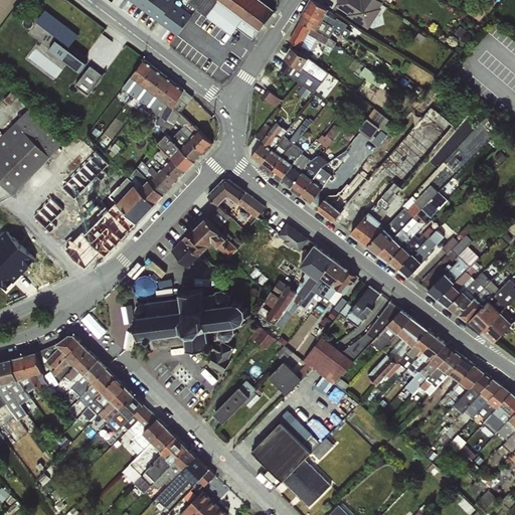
[(131,0),(182,34),(196,14),(176,0),(131,0)]
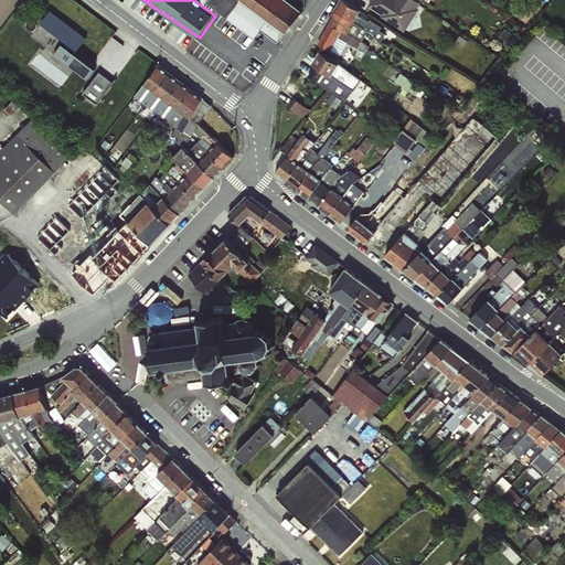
[(290,33),(308,8),(296,0),(209,0),(209,2),(257,36),(264,28),(280,40),(287,30),(290,33)]
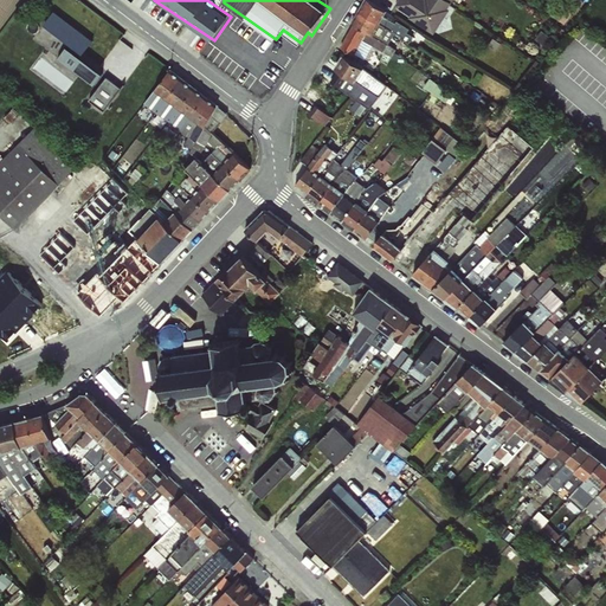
[(378,0),(366,0),(345,46),(360,53),(367,38),(374,42),(391,6),(378,0)]
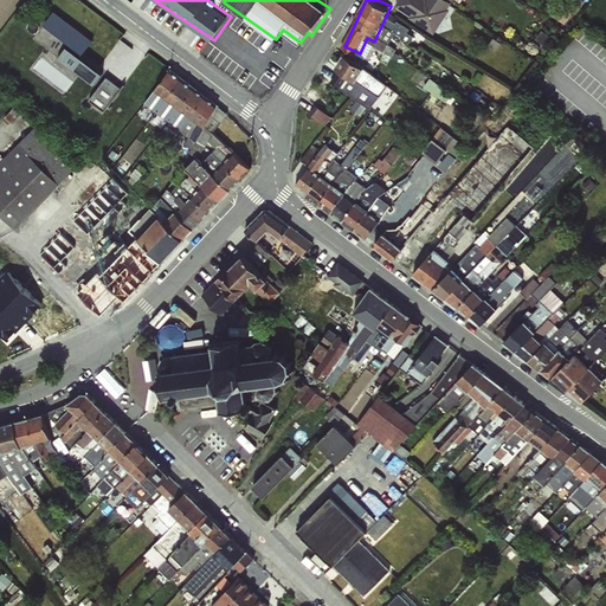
[(400,0),(397,6),(438,31),(457,0),(400,0)]
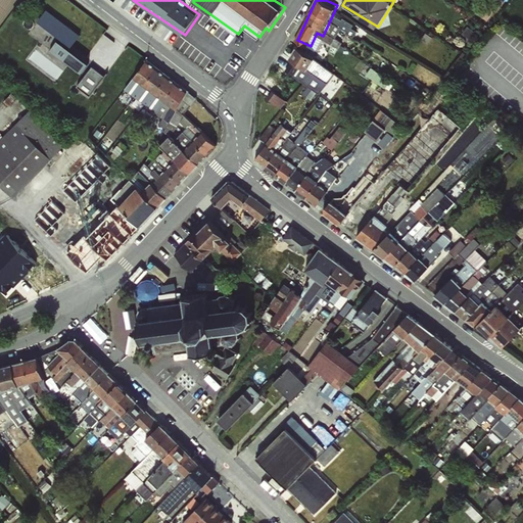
[(42,17),(76,44),(84,34),(50,8),(42,17)]
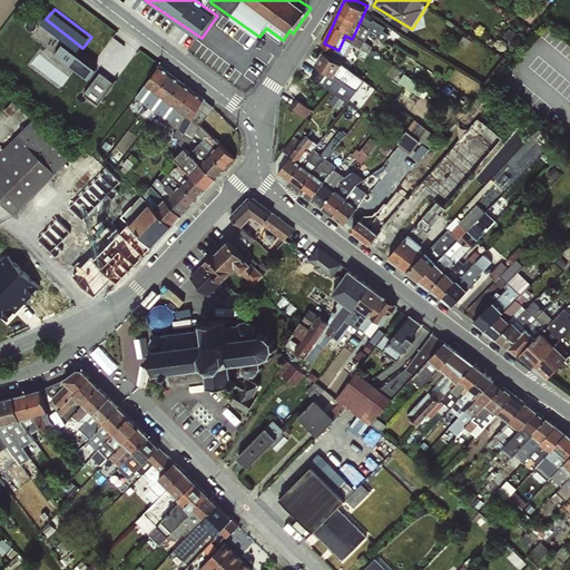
[(66,41),(57,56),(92,78),(101,64),(66,41)]
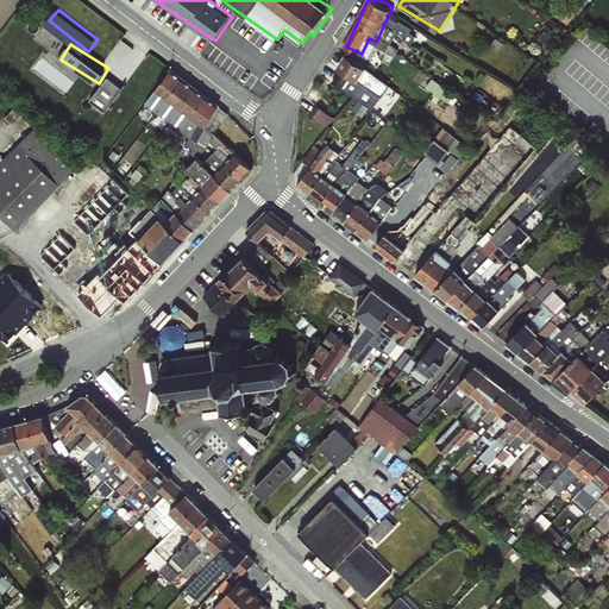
[(377,106),(393,79),(351,55),(334,82),(377,106)]
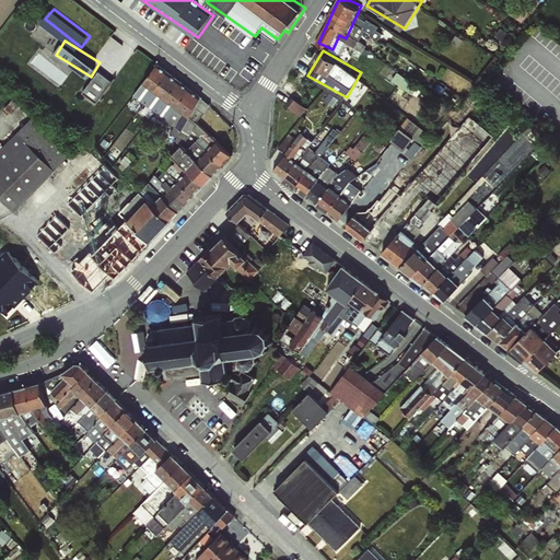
[(142,83),(154,92),(168,72),(158,63),(142,83)]
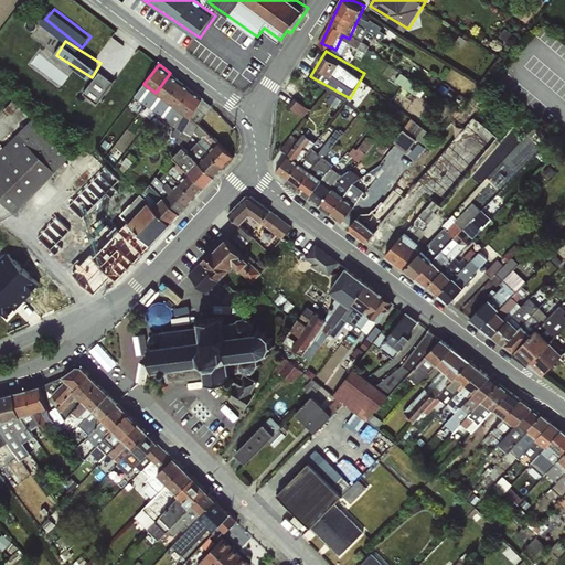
[(100,100),(114,77),(100,70),(87,93),(100,100)]
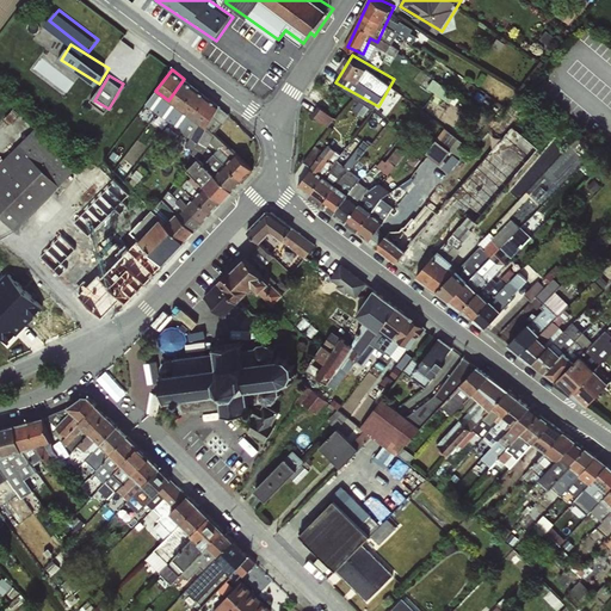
[(184,79),(168,100),(168,102),(180,109),(180,110),(196,88),(184,79)]
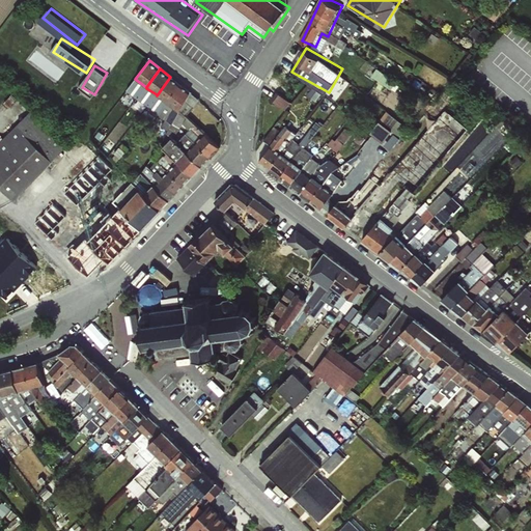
[(170,77),(157,95),(166,103),(180,84),(170,77)]
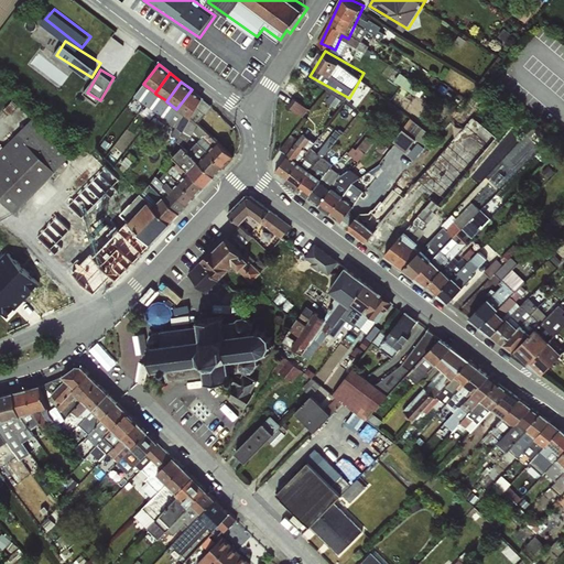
[(155,93),(143,84),(134,96),(127,106),(132,110),(140,100),(147,105),(155,93)]
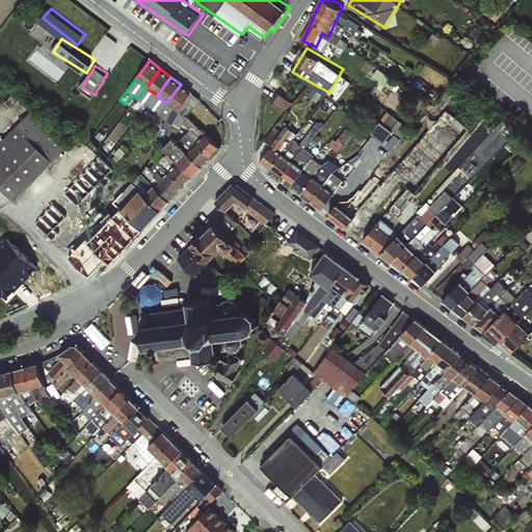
[(181,84),(166,103),(173,107),(179,112),(180,110),(191,92),(181,84)]
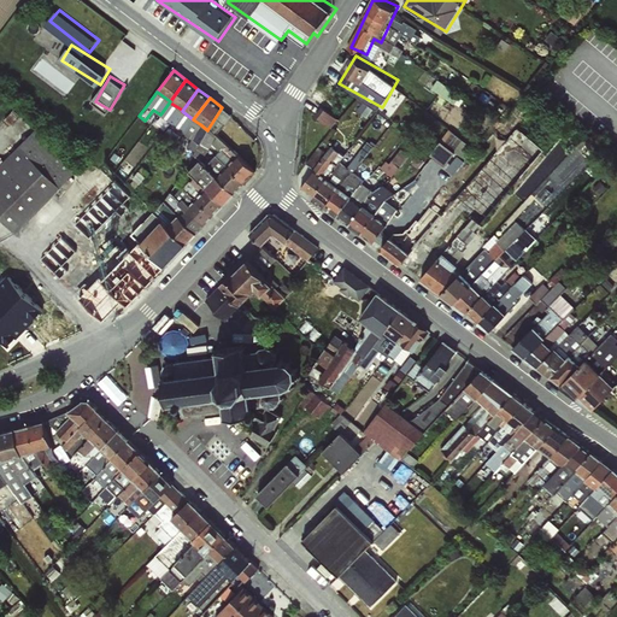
[(170,101),(160,115),(172,123),(182,110),(170,103),(170,101)]
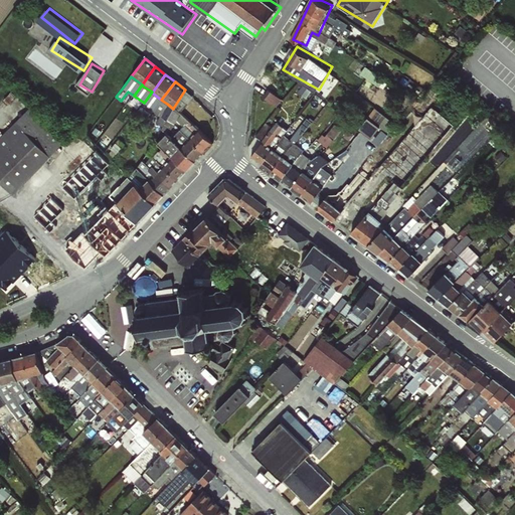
[(185,90),(174,107),(180,112),(188,104),(193,97),(185,90)]
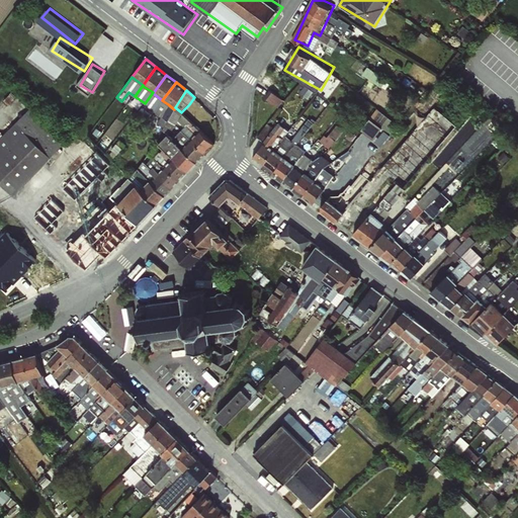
[(270,99),(281,105),(285,96),(274,91),(270,99)]
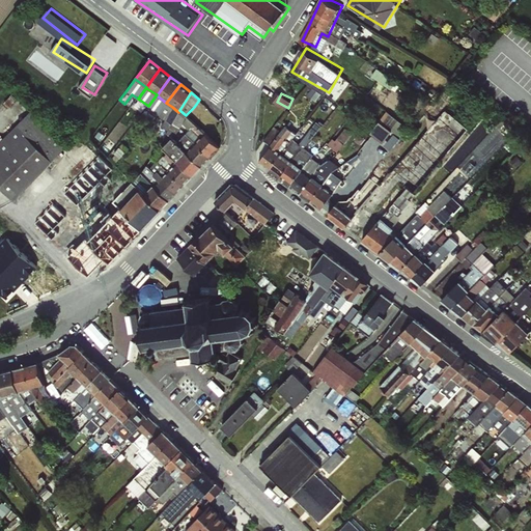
[(157,94),(148,106),(158,113),(166,103),(157,95),(157,94)]
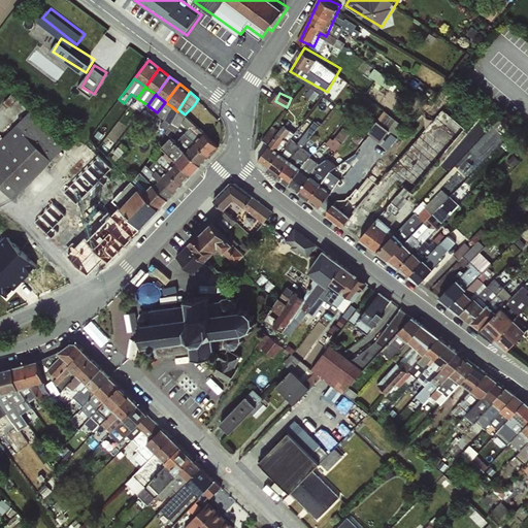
[(165,102),(157,112),(164,119),(171,106),(165,102)]
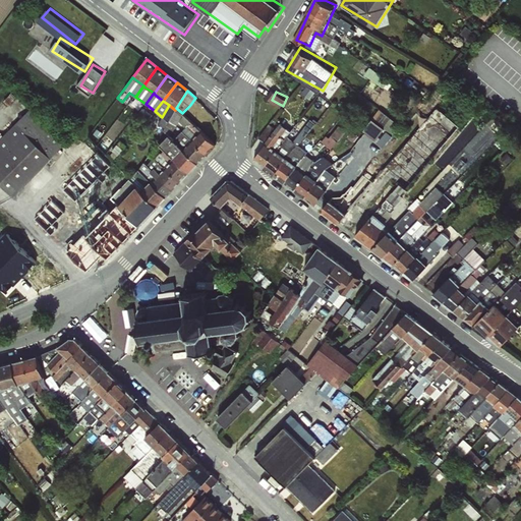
[(155,111),(146,104),(137,115),(147,122),(155,111)]
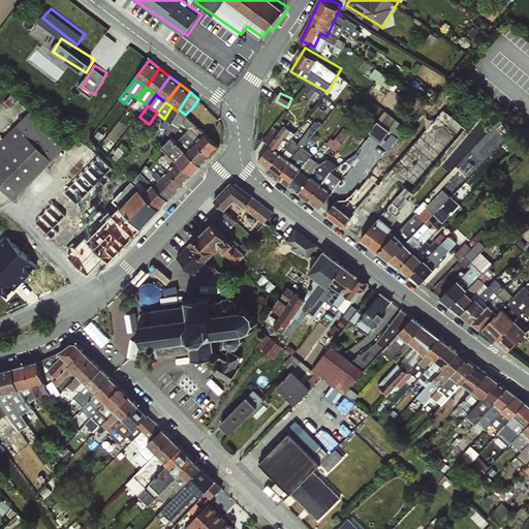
[(172,106),(164,119),(172,123),(178,112),(172,106)]
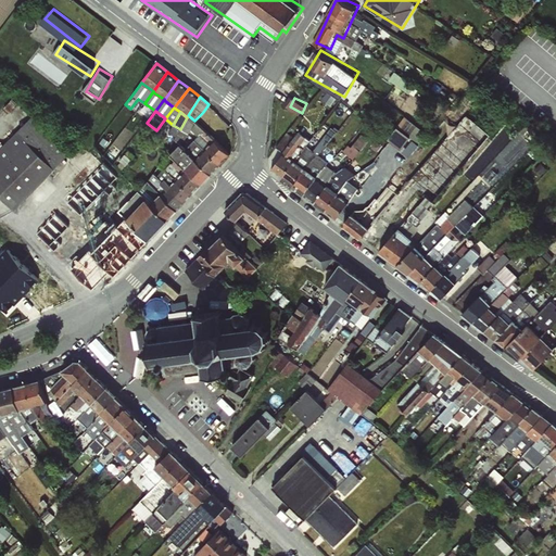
[(427,209),(490,136),(467,114),(378,218),(394,232),(399,228),(408,236),(412,238),(419,228),(416,226),(429,211),(427,209)]
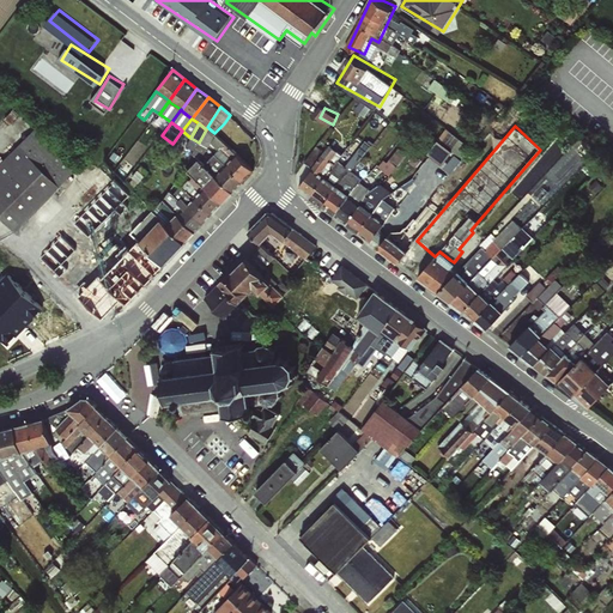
[(206,129),(199,143),(207,149),(214,155),(226,164),(237,153),(214,133),(207,127),(206,129)]
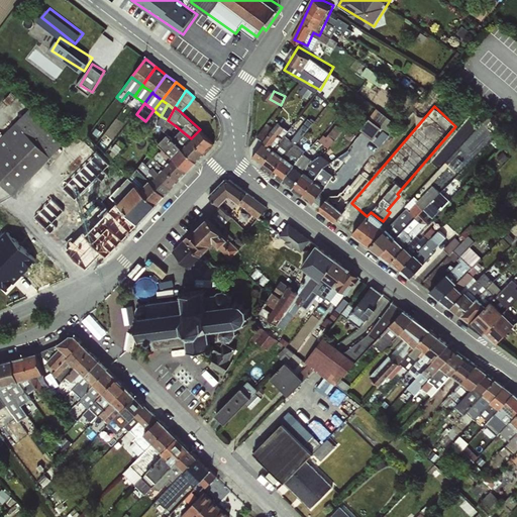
[(363,129),(385,144),(400,121),(378,107),(363,129)]
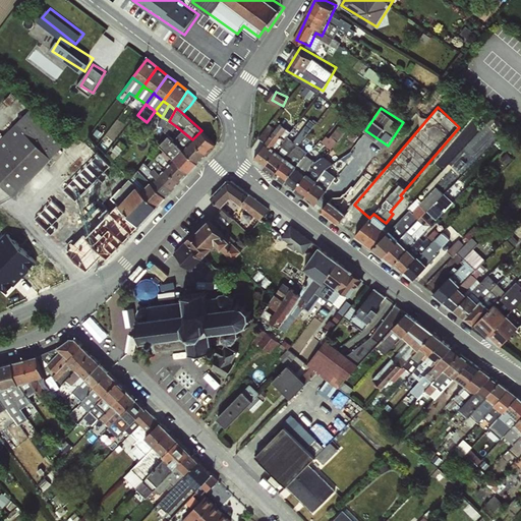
[(0,177),(18,194),(65,146),(29,111),(5,135),(2,131),(0,133),(0,177)]
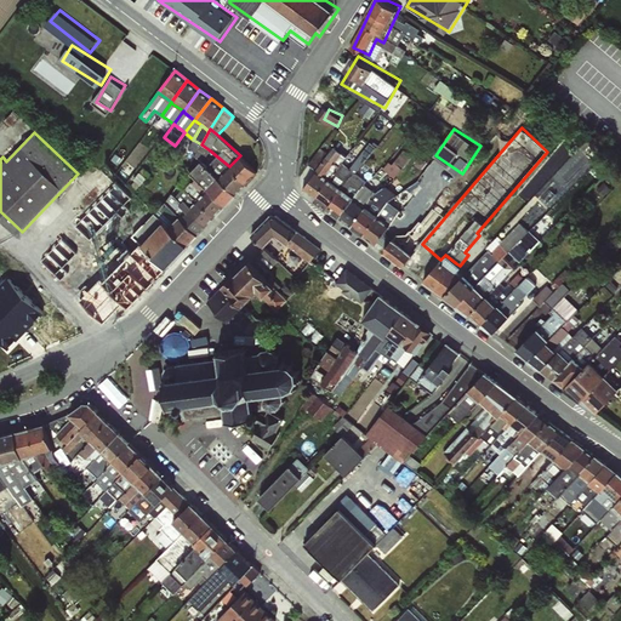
[(403,141),(387,170),(400,177),(416,147),(403,141)]
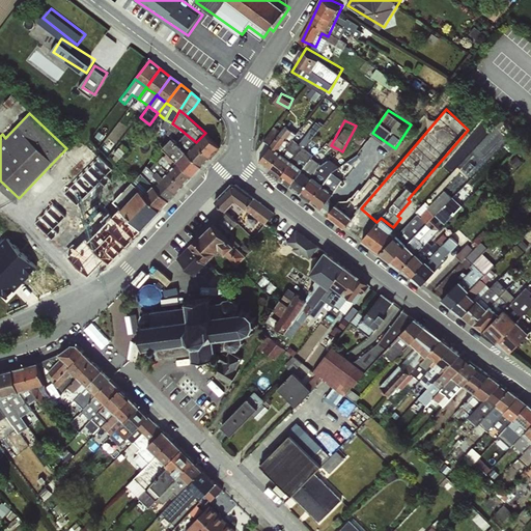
[(302,139),(297,134),(269,171),(279,178),(305,147),(323,126),(316,121),(302,139)]
